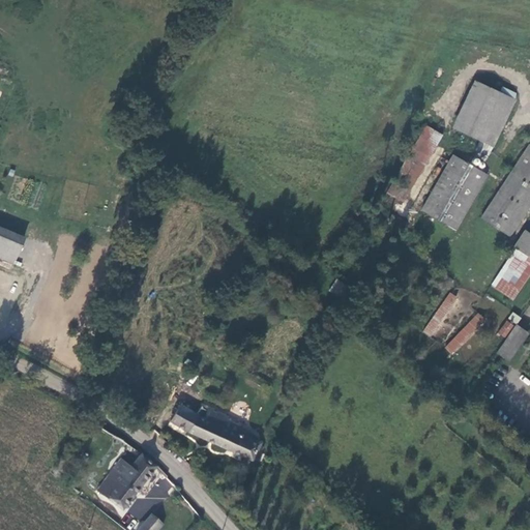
[(512,97),(474,81),(452,128),(492,146),(512,97)]
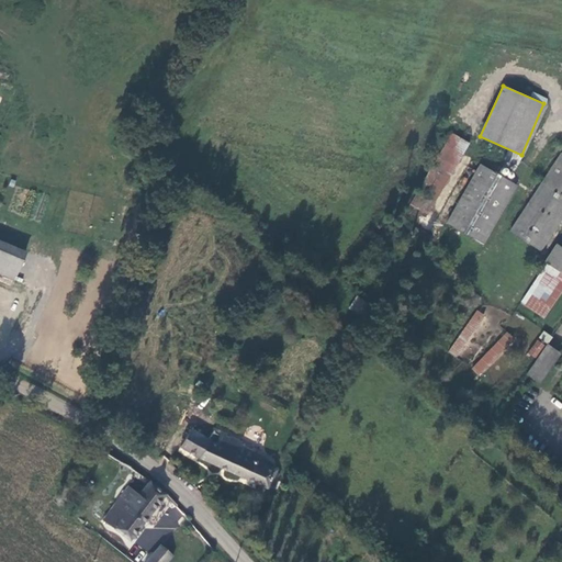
[(467,143),(450,134),(412,206),(428,215),(467,143)]
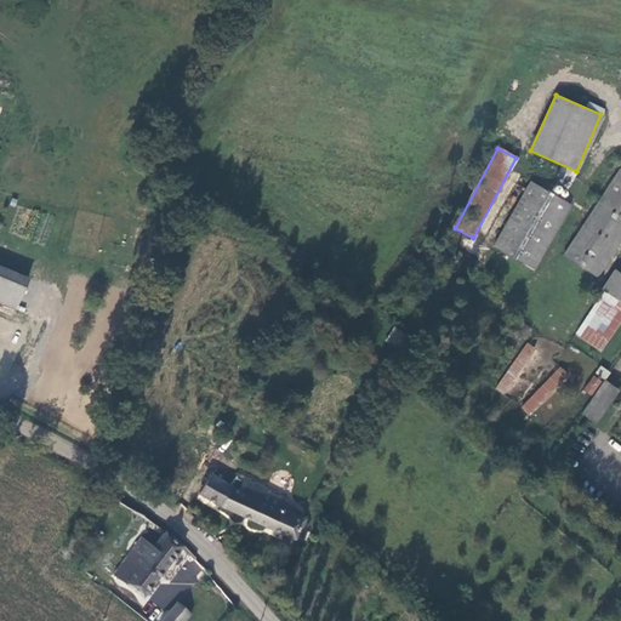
[(620,237),(620,171),(563,257),(593,278),(620,237)]
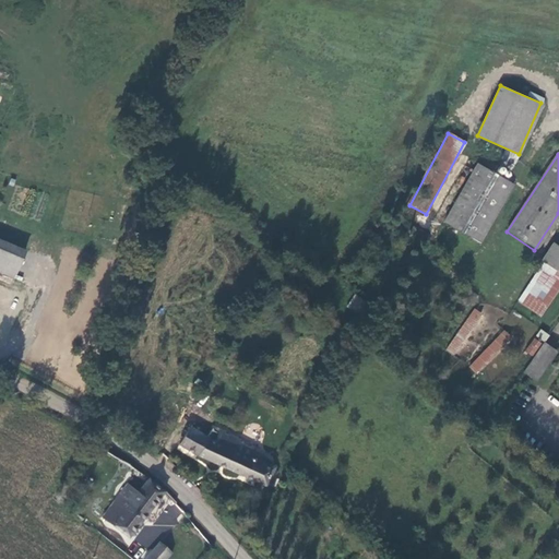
[(445,226),(482,245),(512,183),(476,165),(445,226)]
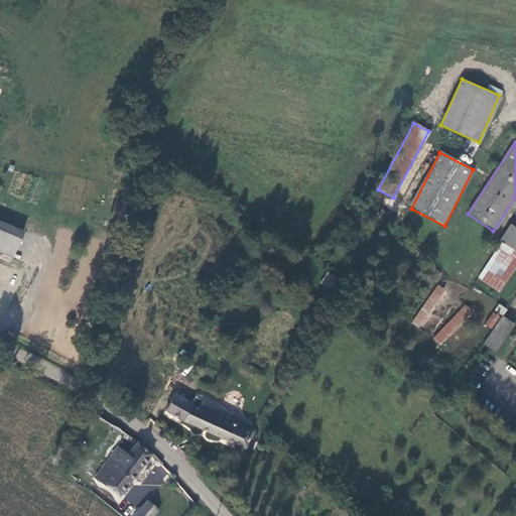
[(22,234),(0,224),(0,258),(11,263),(22,234)]
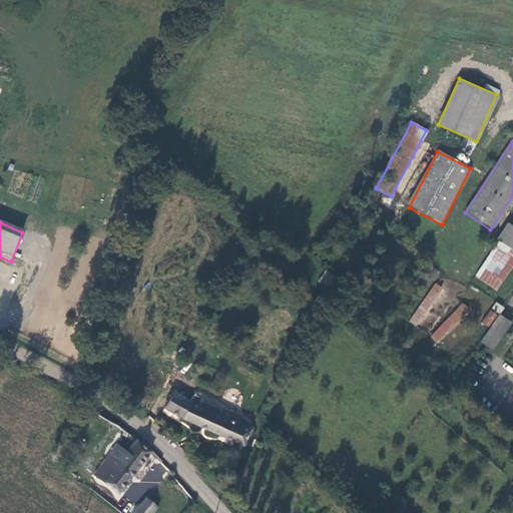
[(498,237),(512,246),(512,229),(506,225),(498,237)]
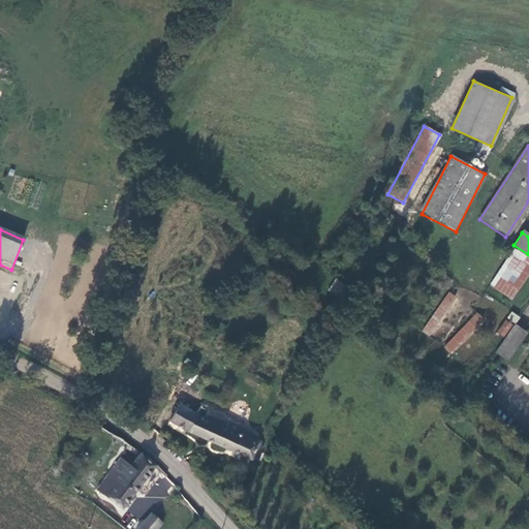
[(528,262),(528,254),(514,245),(509,251),(528,262)]
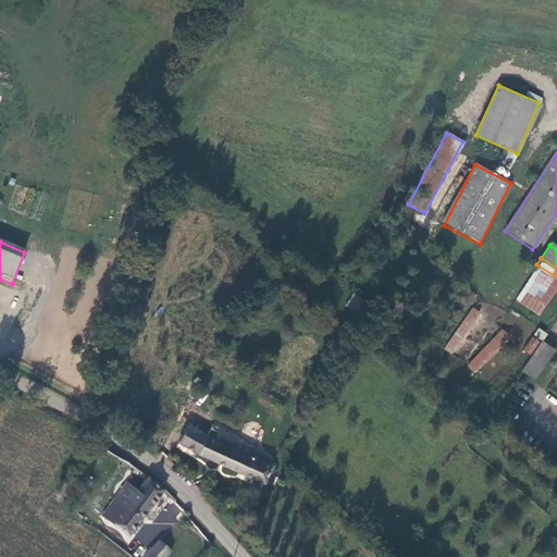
[(556,287),(556,284),(537,272),(516,304),(537,318),(556,287)]
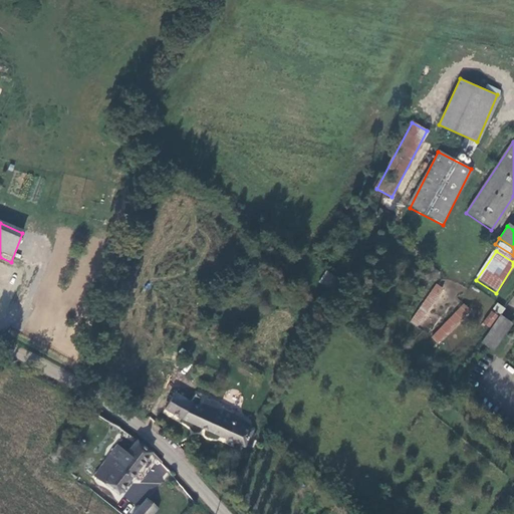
[(332,296),(337,288),(322,277),(316,285),(332,296)]
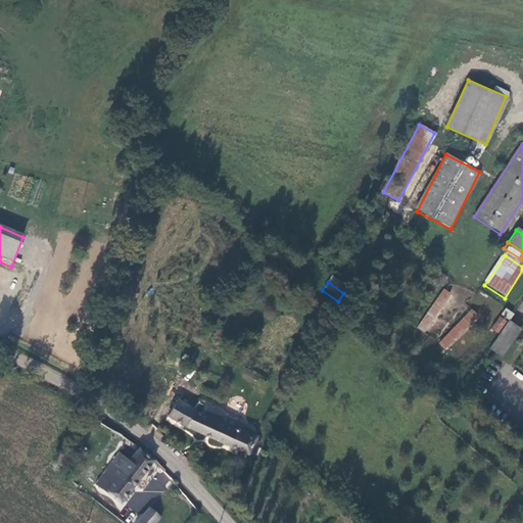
[(422,332),(450,293),(443,288),(416,327),(422,332)]
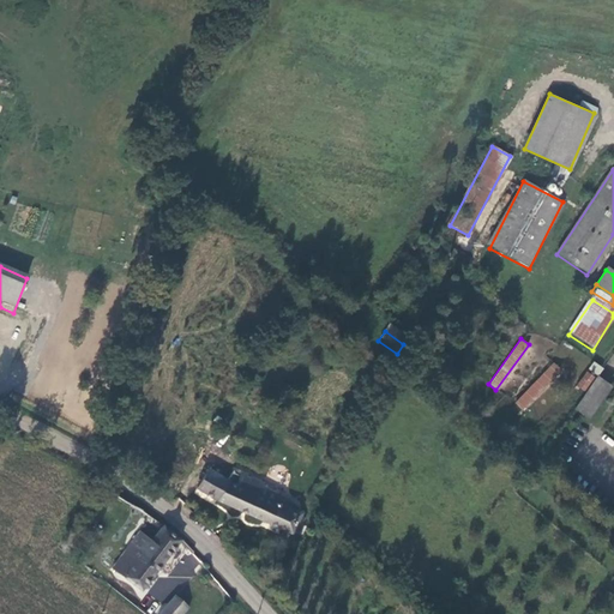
[(599,375),(603,367),(594,361),(588,369),(599,375)]
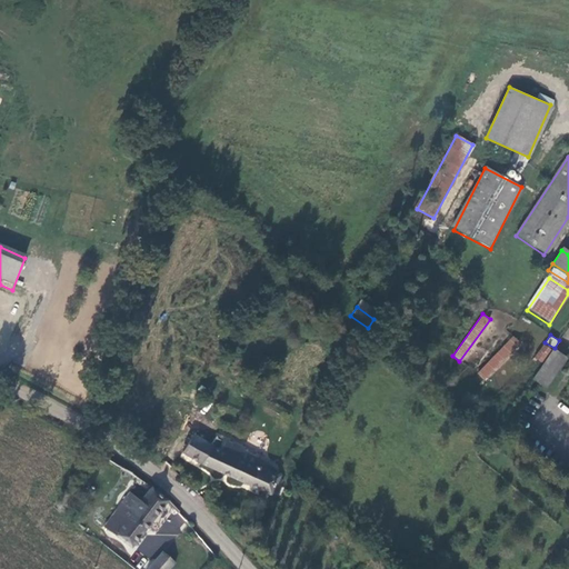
[(510,337),(478,373),(485,379),(517,342),(510,337)]
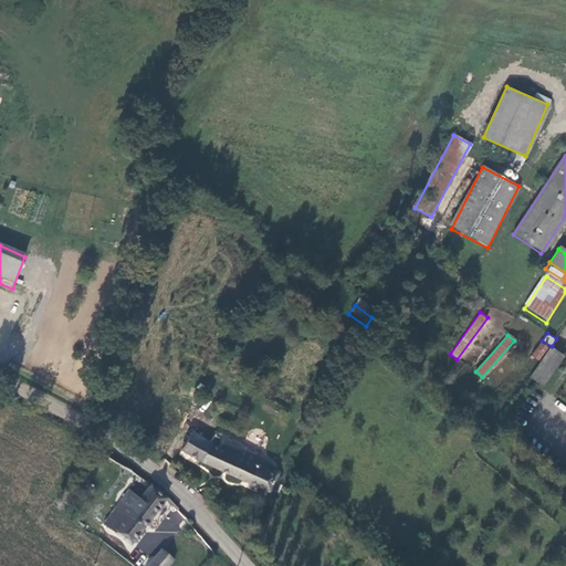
[(538,359),(547,347),(541,343),(532,355),(538,359)]
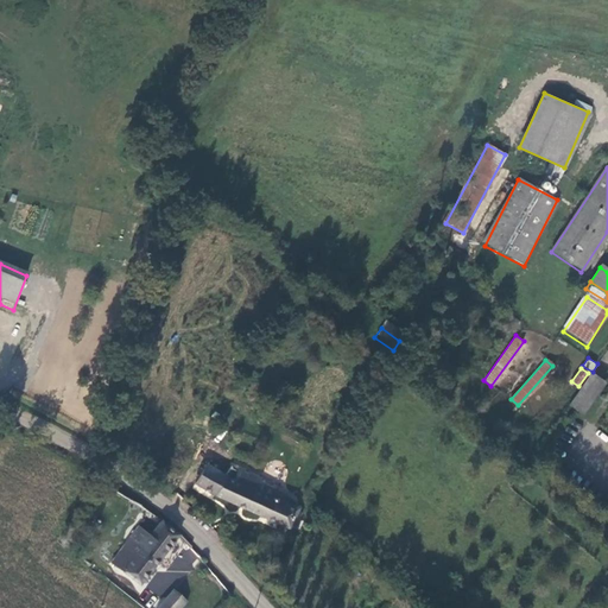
[(593,373),(576,396),(587,405),(605,380),(593,373)]
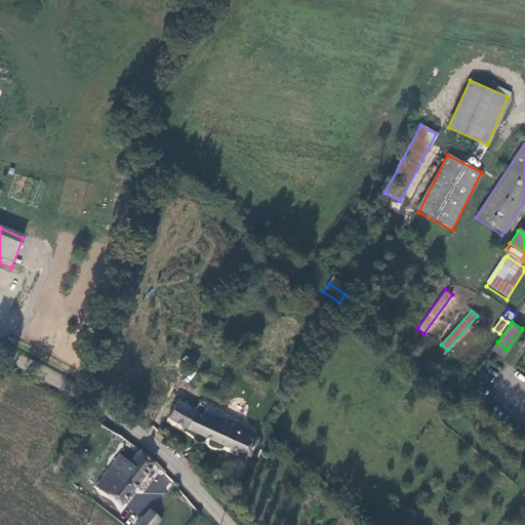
[(507,350),(497,341),(492,350),(501,357),(507,350)]
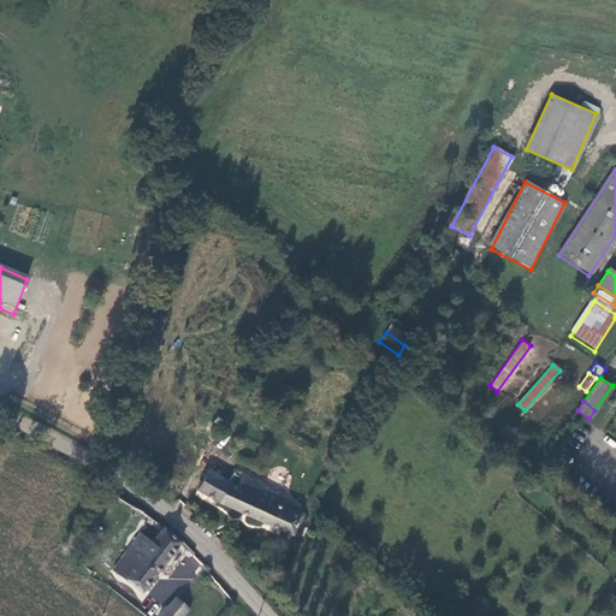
[(286,496),(235,472),(226,484),(208,472),(196,489),(218,503),(294,537),(302,519),(303,516),(282,505),(286,496)]
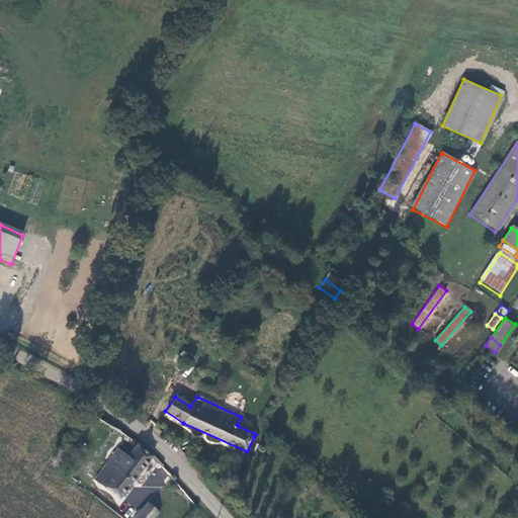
[(117,502),(153,460),(138,447),(127,459),(118,452),(94,483),(117,502)]
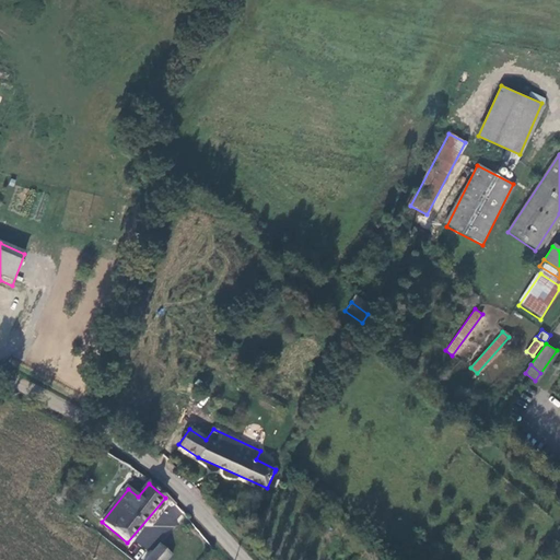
[(147,559),(170,559),(173,557),(161,546),(147,559)]
